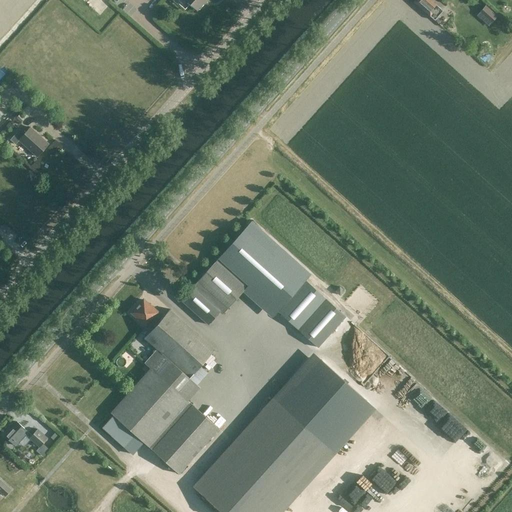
[(186,0),(198,10),(206,0),(186,0)]
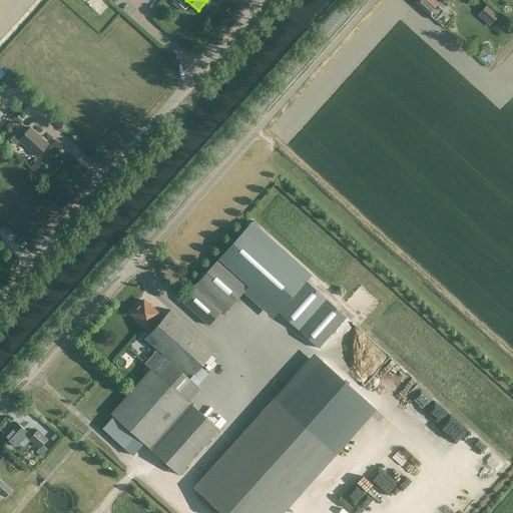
[(428,14),(436,4),(432,0),(415,0),(414,2),(428,14)]
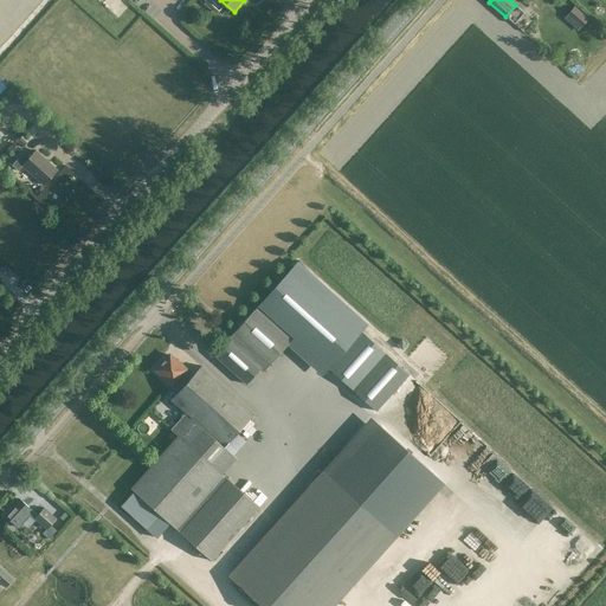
[(578,31),(588,19),(575,6),(563,18),(578,31)]
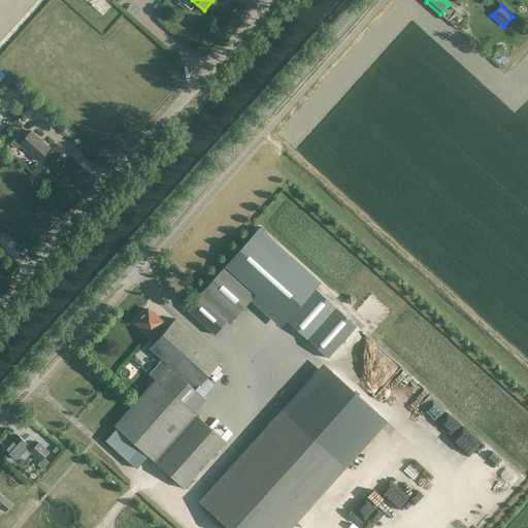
[(38,161),(50,147),(31,131),(26,138),(21,133),(10,144),(15,149),(20,144),(38,161)]
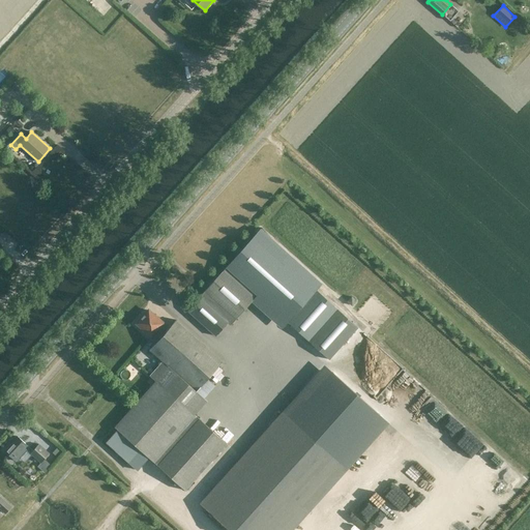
[(226,267),(222,271),(253,299),(257,295),(287,322),(316,290),(255,235),(226,267)]
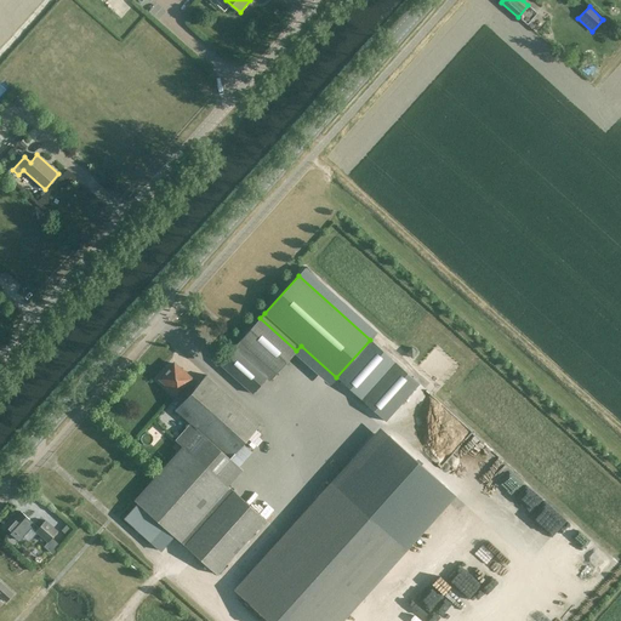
[(233,347),(218,363),(226,369),(252,393),(267,377),(269,380),(296,351),(260,318),(240,341),(234,348),(233,347)]
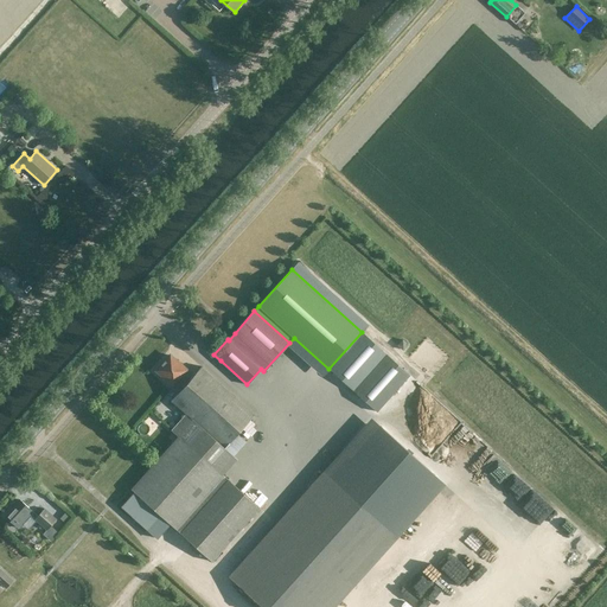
[(178,436),(132,489),(191,543),(212,561),(260,508),(223,474),(211,464),(237,433),(255,414),(202,365),(189,381),(184,377),(189,371),(179,362),(178,360),(170,355),(164,360),(164,362),(155,370),(174,387),(176,385),(180,390),(171,401),(185,414),(171,429),(178,436)]
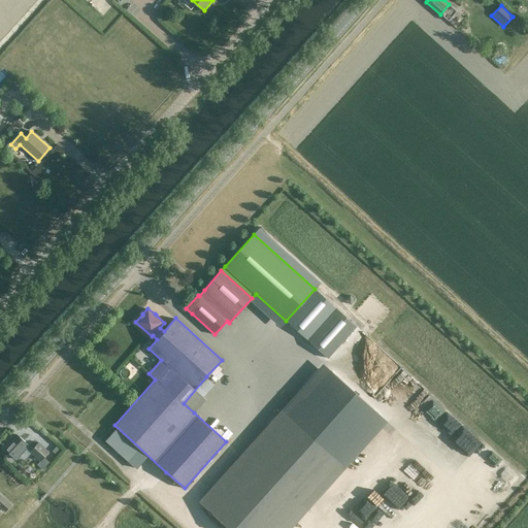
[(356,326),(336,308),(307,340),(327,358),(356,326)]
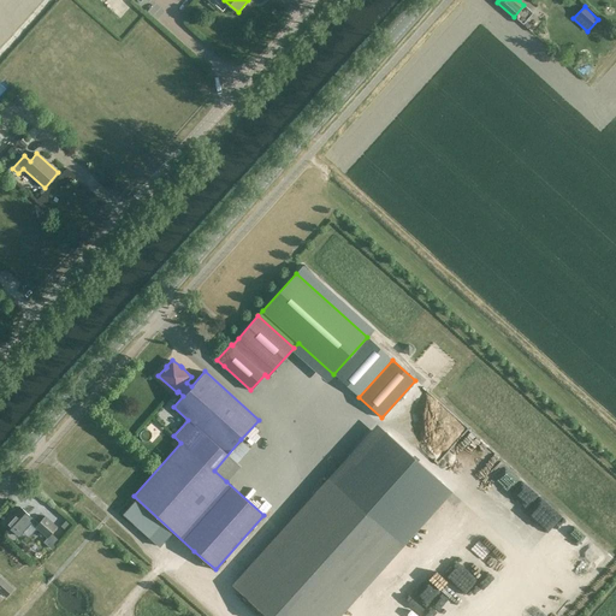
[(339,487),(243,594),(266,615),(320,615),(392,535),(440,481),(388,433),(339,487)]
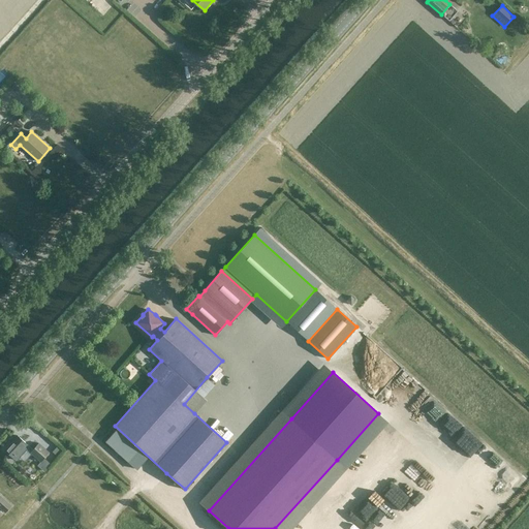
[(4,449),(17,461),(27,448),(31,452),(41,461),(49,453),(38,443),(33,449),(18,436),(4,449)]
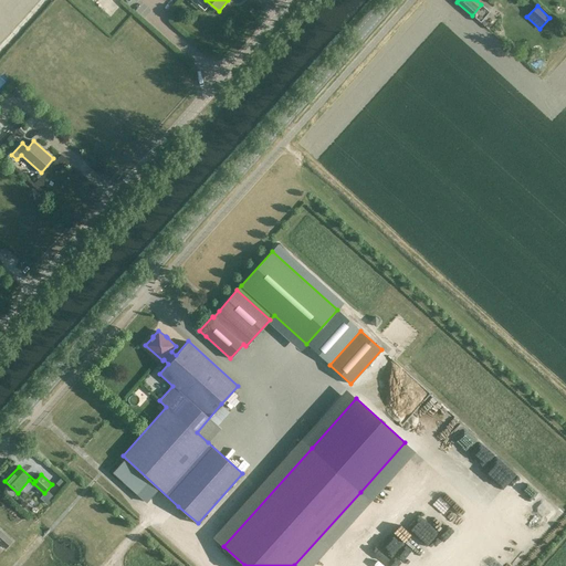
[(0,542),(7,547),(13,541),(1,530),(0,528),(0,542)]
